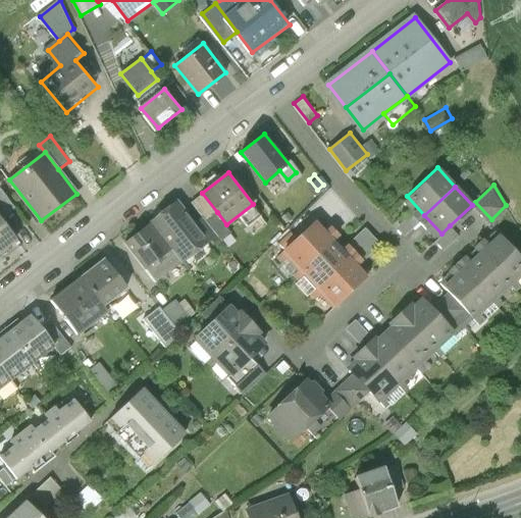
[(0,190),(0,215),(1,217),(15,206),(1,189),(0,190)]
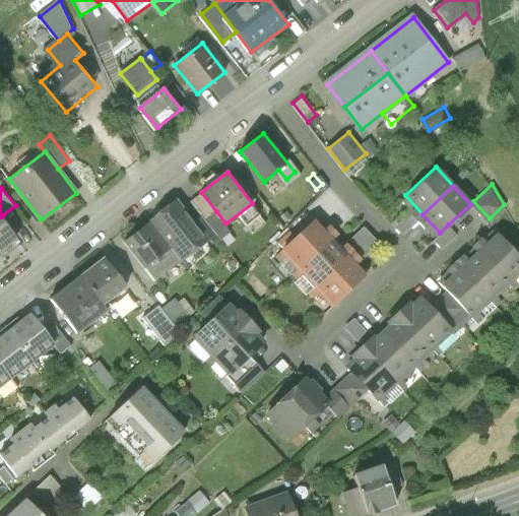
[(201,192),(191,200),(206,218),(216,211),(201,192)]
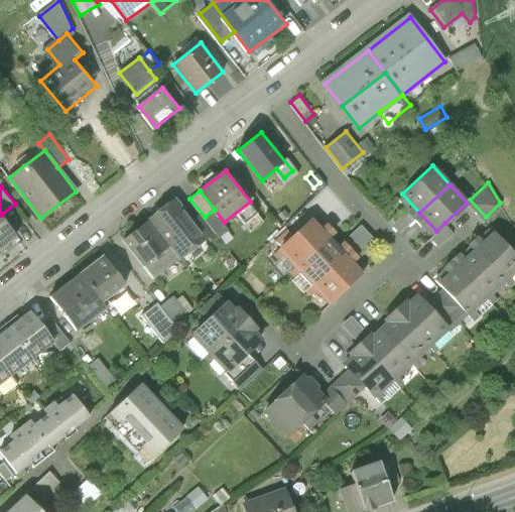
[(178,258),(204,239),(190,222),(172,199),(147,219),(166,243),(176,255),(178,258)]
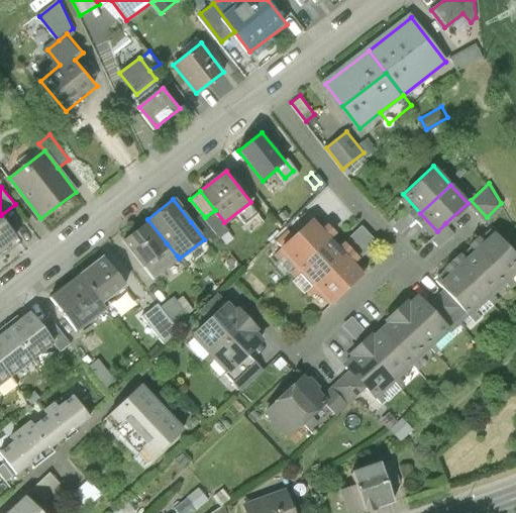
[(0,213),(0,245),(16,233),(1,215),(0,213)]
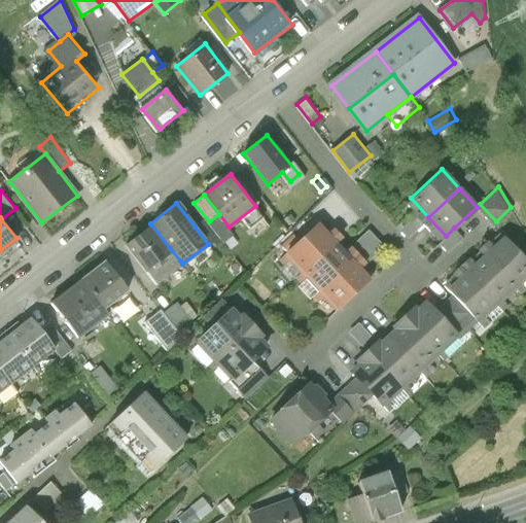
[(286,251),(303,269),(338,236),(321,218),(300,238),(288,249),(286,251)]
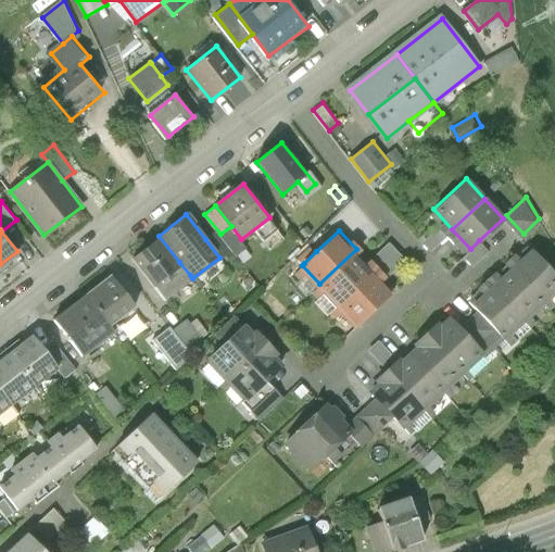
[(214,231),(205,239),(219,258),(228,250),(214,231)]
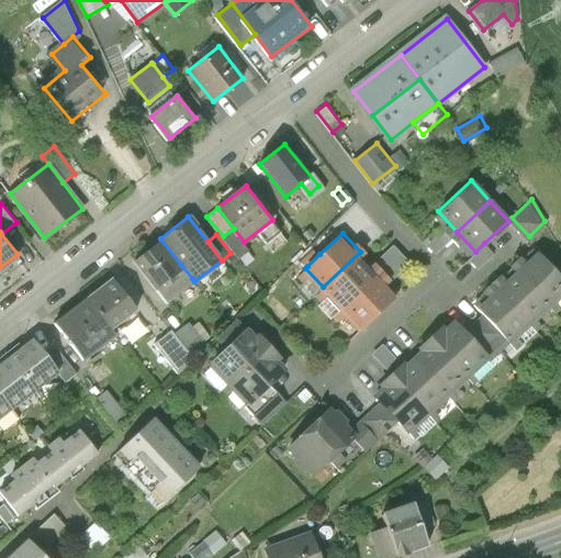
[(155,286),(181,265),(160,238),(134,259),(155,286)]
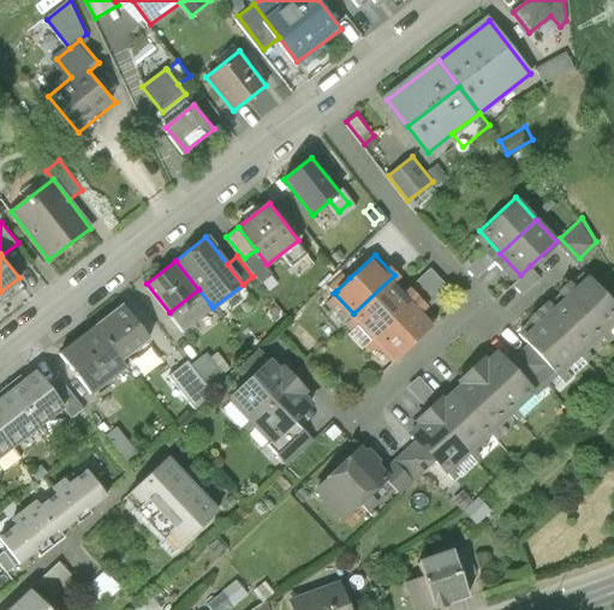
[(520,275),(513,282),(522,292),(540,275),(530,265),(520,275)]
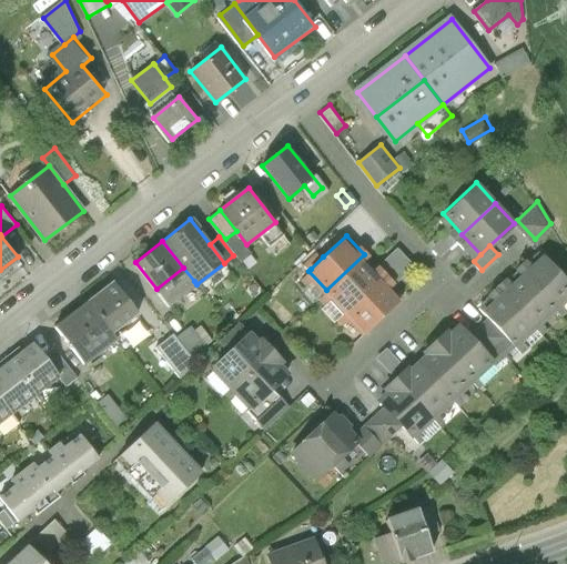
[(397,248),(376,267),(383,273),(394,285),(415,265),(397,248)]
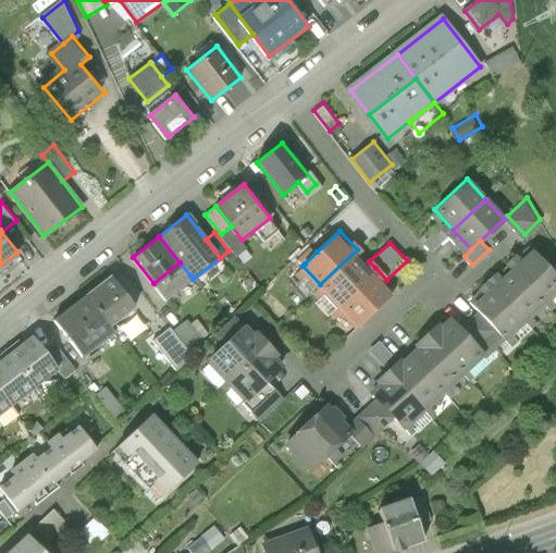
[(299,257),(305,263),(317,252),(311,246),(299,257)]
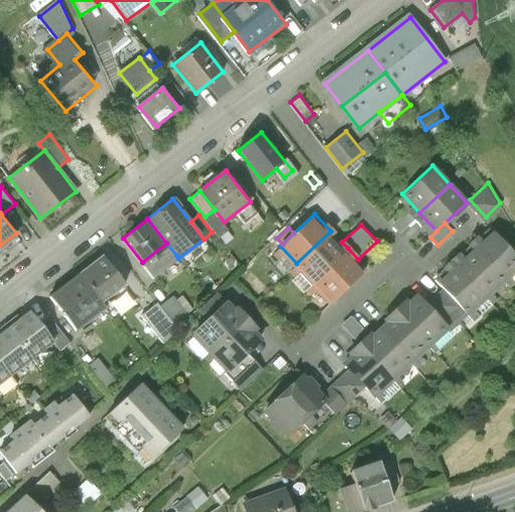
[(296,263),(313,281),(348,248),(342,242),(331,231),(296,263)]
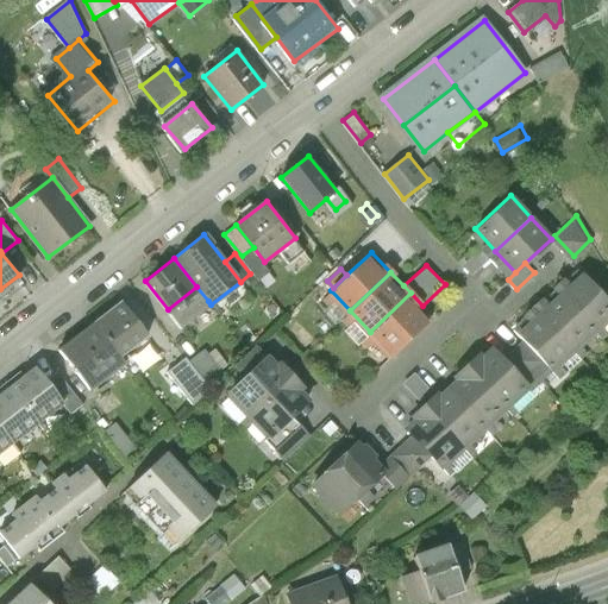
[(555,287),(562,294),(594,329),(607,315),(607,302),(582,275),(571,285),(564,278),(555,287)]
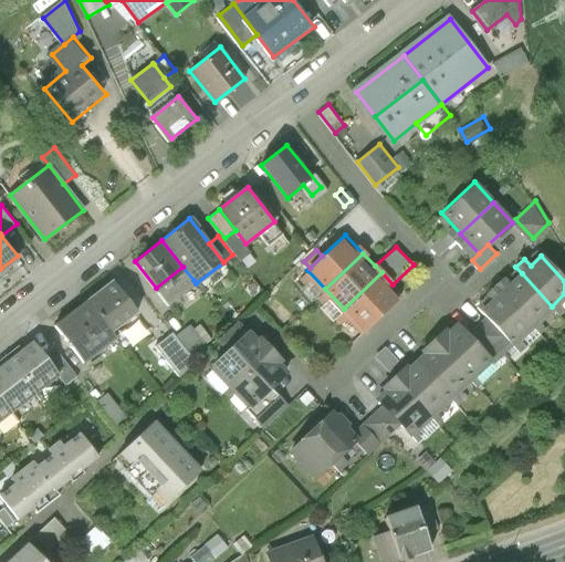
[(167,302),(194,280),(182,267),(156,288),(167,302)]
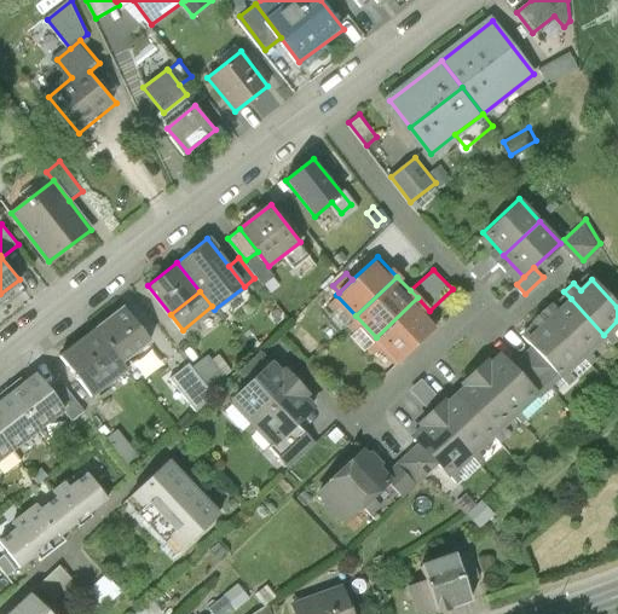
[(429,311),(417,297),(376,337),(396,358),(437,319),(429,311)]
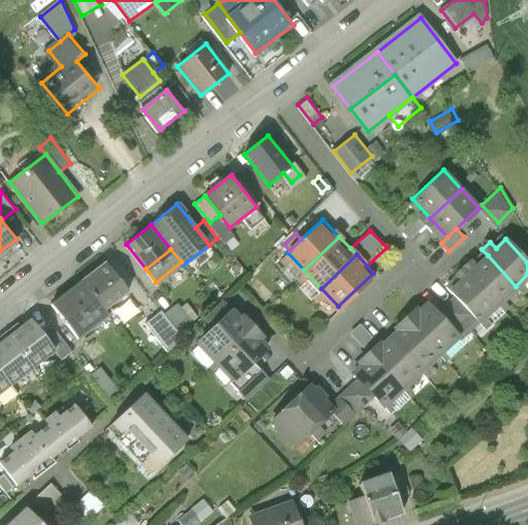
[(470,258),(463,266),(497,303),(516,286),(488,255),(476,266),(470,258)]
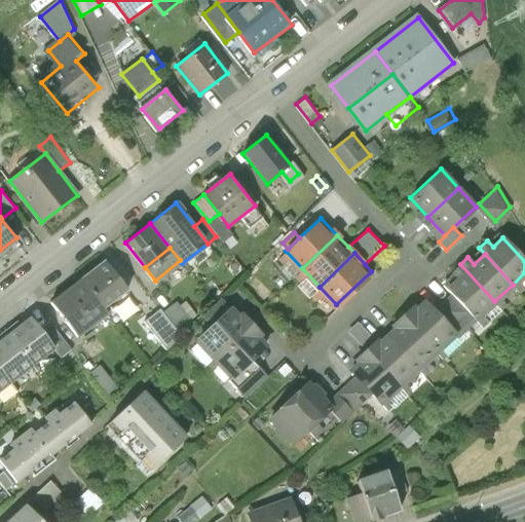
[(105,258),(83,275),(105,303),(126,286),(105,258)]
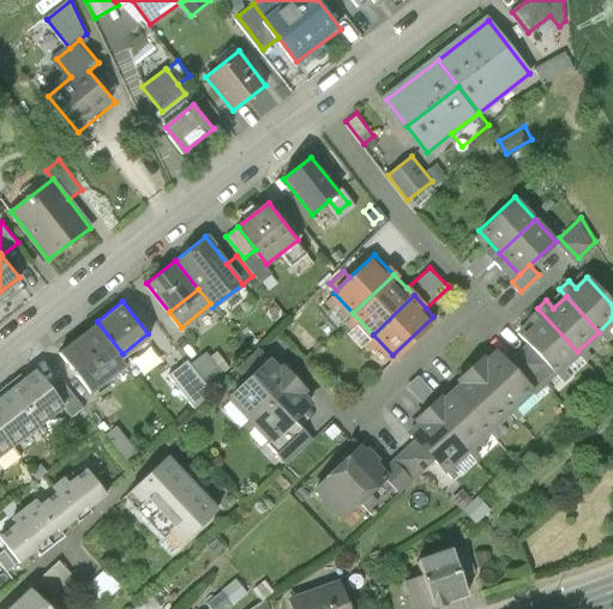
[(557,371),(577,351),(538,308),(527,318),(535,326),(524,337),(528,341),(548,362),(557,371)]
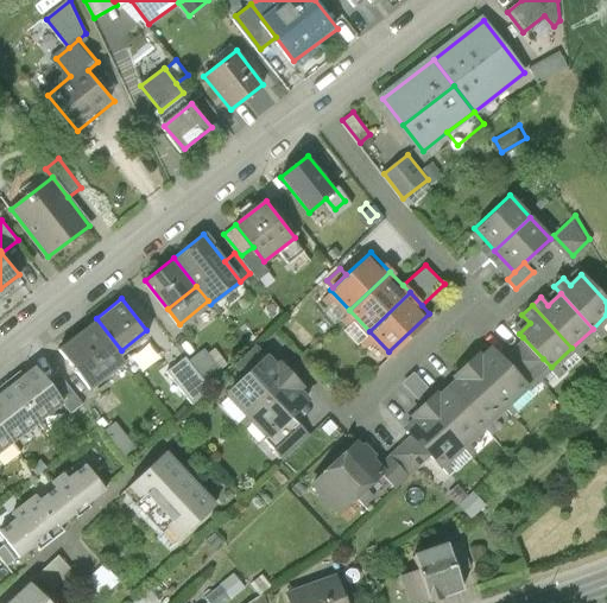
[(126,357),(121,350),(96,318),(59,347),(90,386),(126,357)]
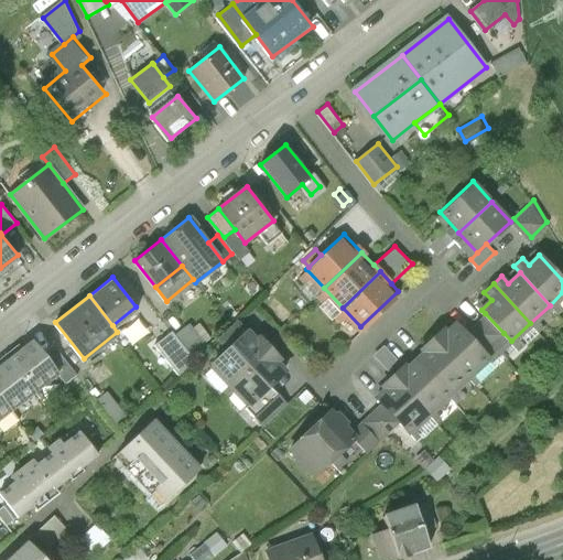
[(504,333),(485,313),(466,332),(484,352),(504,333)]
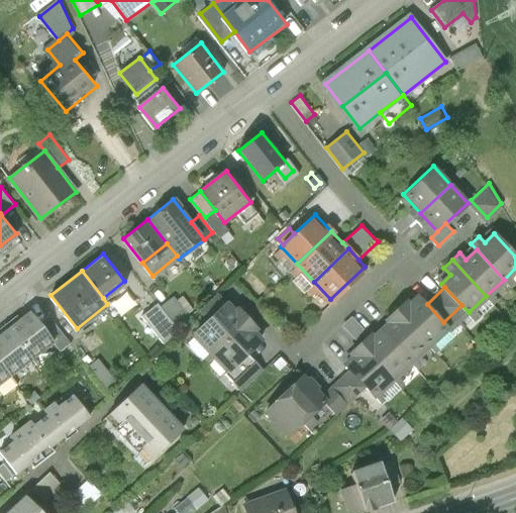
[(218,292),(199,309),(205,317),(224,299),(218,292)]
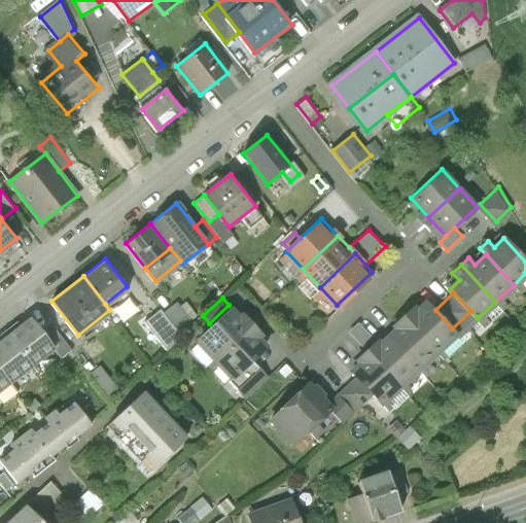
[(164,312),(180,334),(196,322),(178,301),(164,312)]
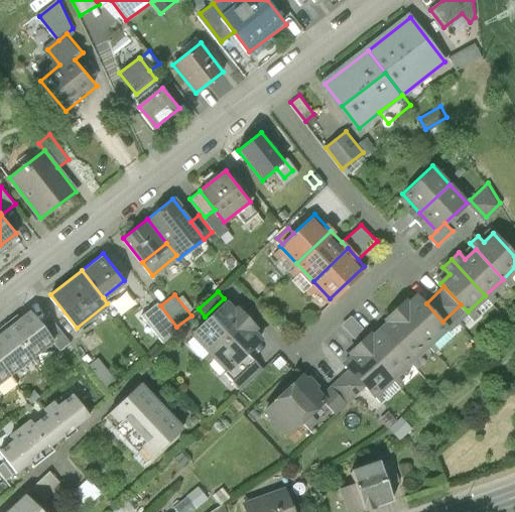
[(405,299),(395,308),(428,345),(447,327),(442,322),(426,303),(418,295),(409,303),(405,299)]
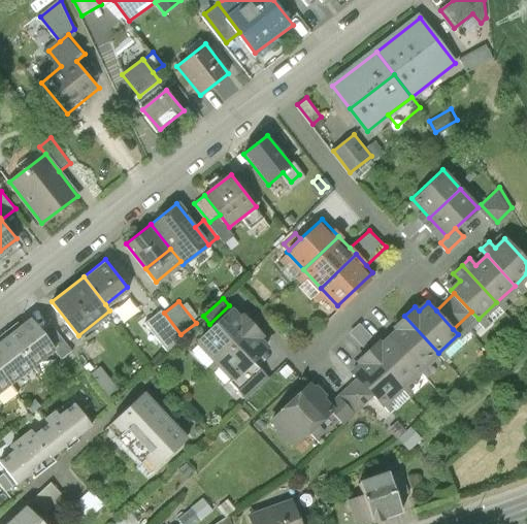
[(144,322),(167,351),(183,336),(180,334),(164,313),(161,308),(144,322)]
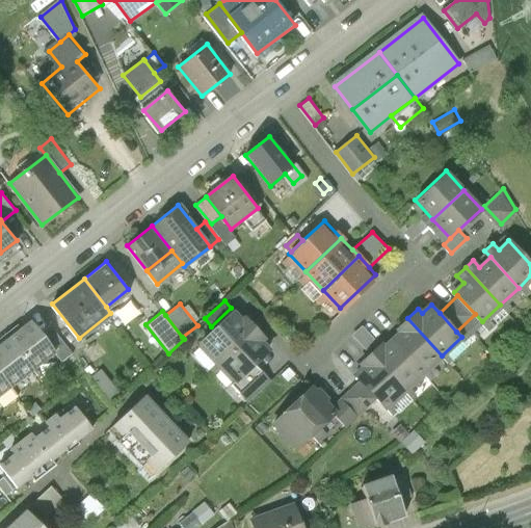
[(201,344),(217,362),(256,327),(246,318),(243,320),(235,312),(201,344)]
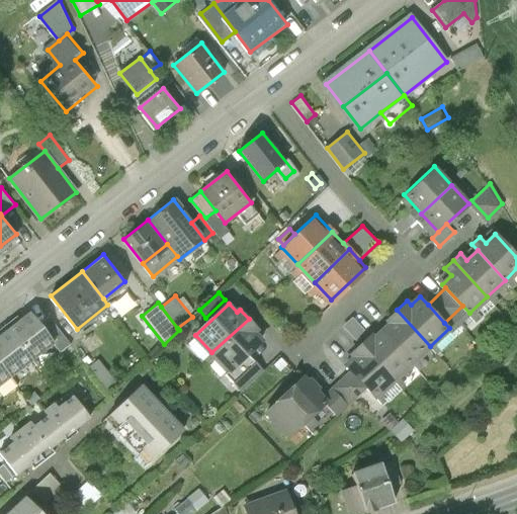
[(412,362),(430,346),(397,310),(390,318),(393,322),(383,331),(412,362)]
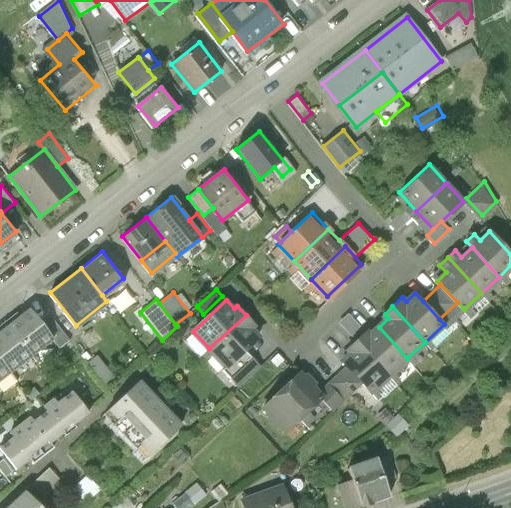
[(30,308),(10,324),(33,353),(53,337),(38,318),(30,308)]
